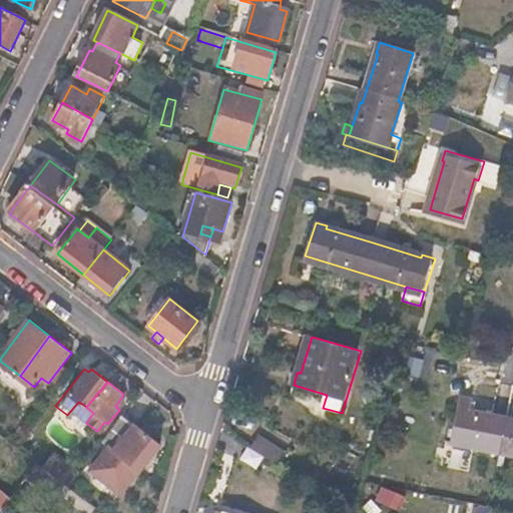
[(126,402),(121,398),(115,406),(119,410),(126,402)]
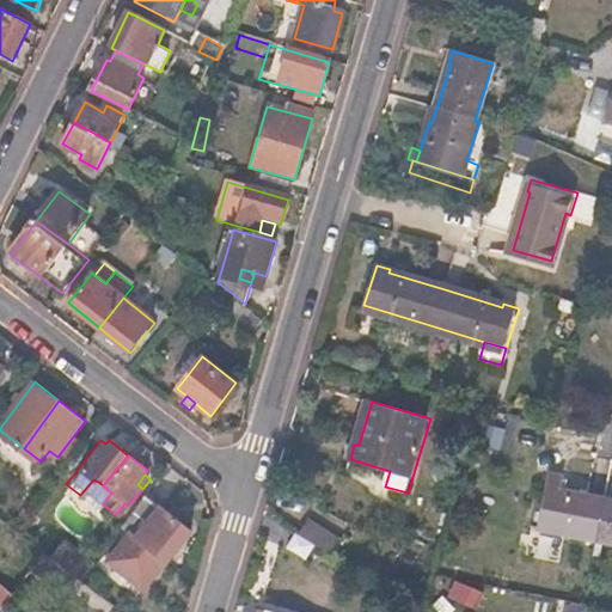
[(103,485),(98,482),(90,493),(95,496),(103,485)]
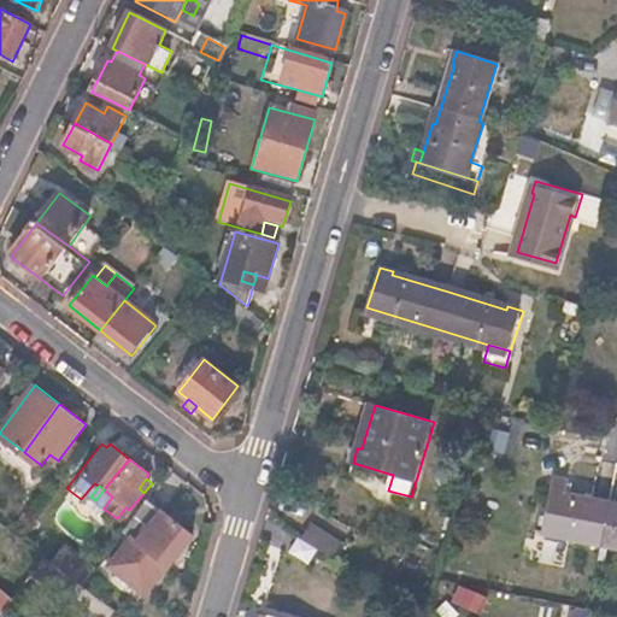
[(566,493),(552,491),(542,536),(569,541),(570,538),(603,544),(616,546),(616,505),(611,505),(566,497),(566,493)]
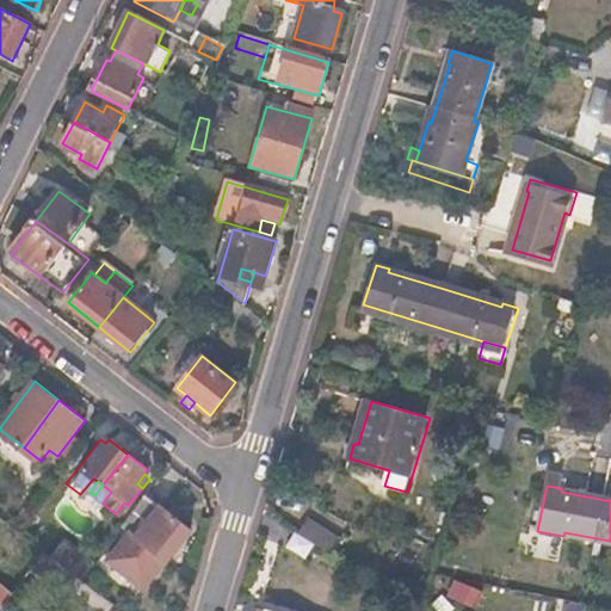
[(179,519),(147,495),(124,529),(155,551),(179,519)]
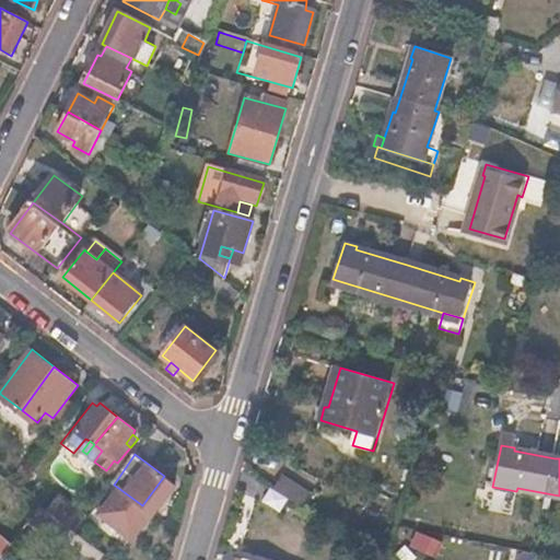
[(284,475),(275,489),(302,510),(313,497),(284,475)]
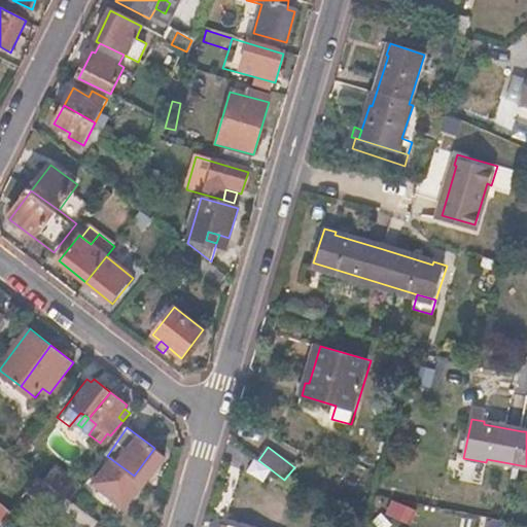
[(27,466),(21,473),(35,484),(40,477),(27,466)]
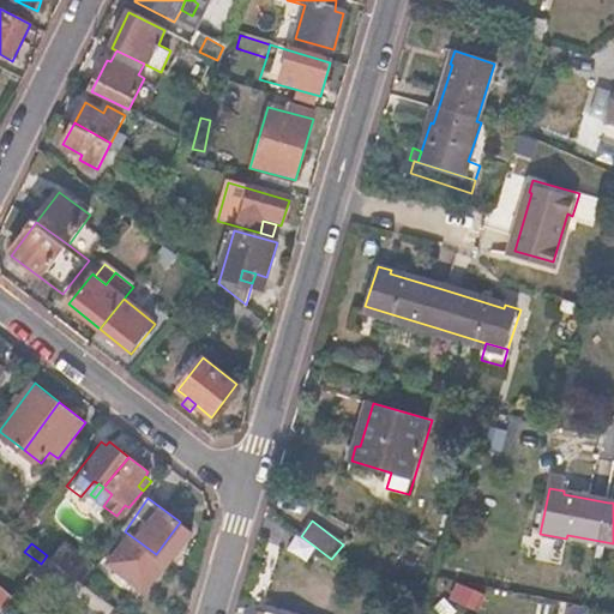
[(0,613),(14,596),(1,587),(0,588),(0,613)]
